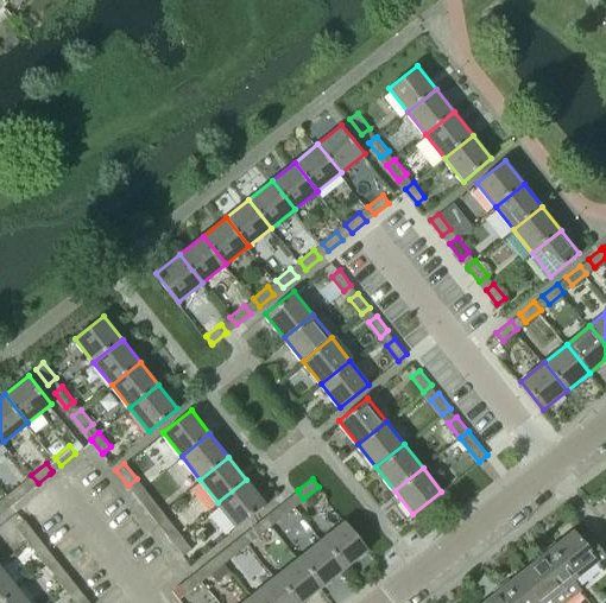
[(246,480),(218,502),(237,526),(265,503),(246,480)]
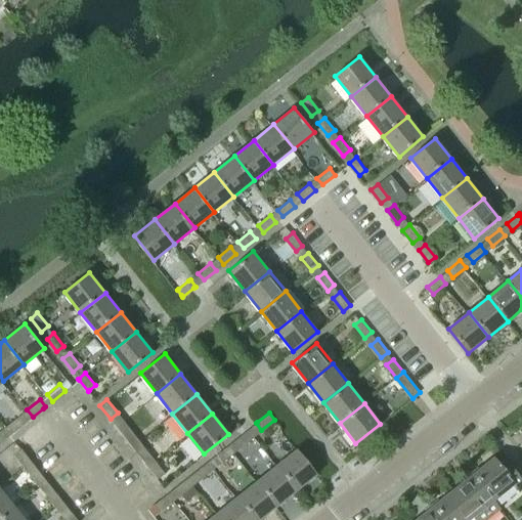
[(19,416),(7,426),(12,433),(26,423),(19,416)]
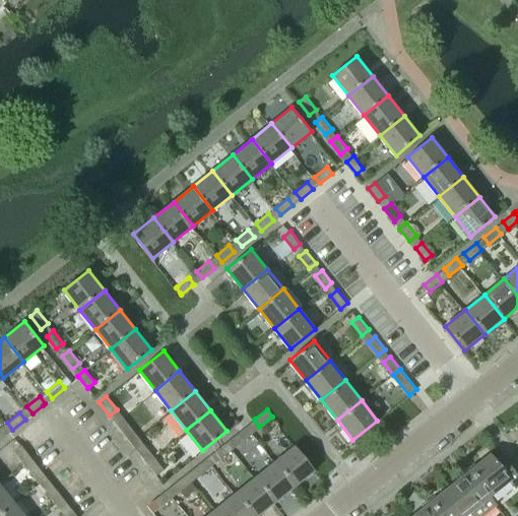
[(122,416),(115,423),(125,435),(132,430),(122,416)]
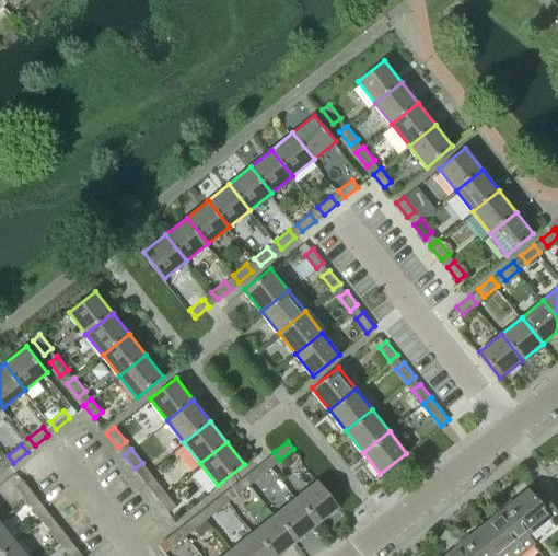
[(265,460),(252,470),(258,476),(271,466),(266,459),(265,460)]
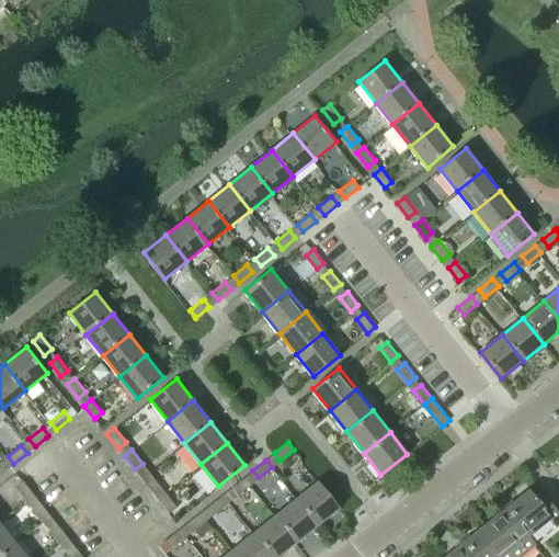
[(149,472),(141,477),(152,491),(159,485),(149,472)]
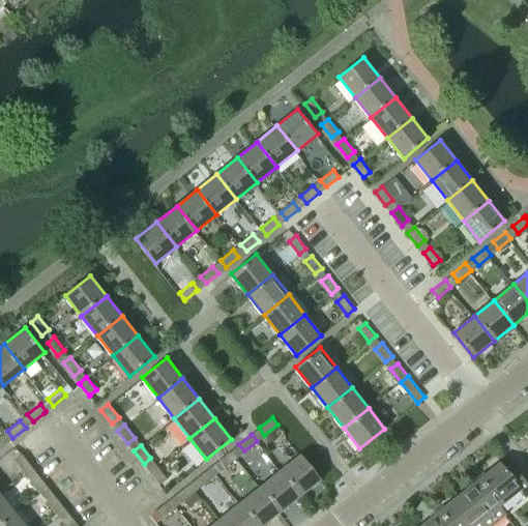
[(231,449),(218,460),(225,467),(237,457),(231,449)]
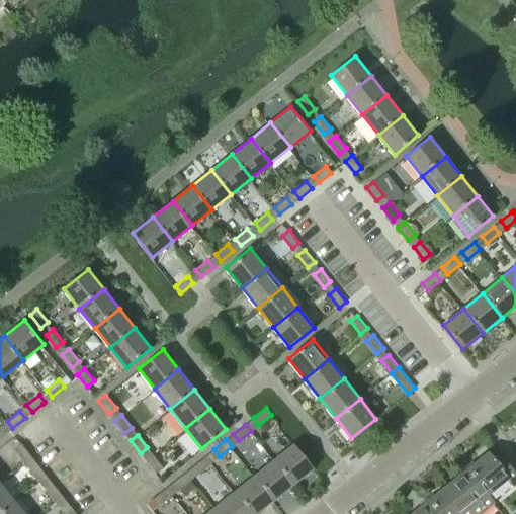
[(22,442),(15,448),(25,460),(32,455),(22,442)]
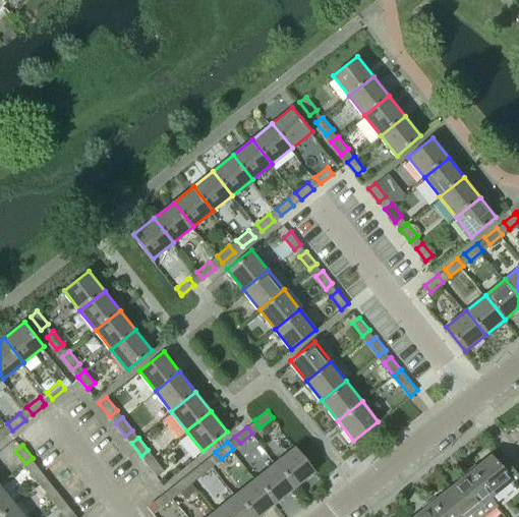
[(296,447),(276,462),(295,486),(315,470),(296,447)]
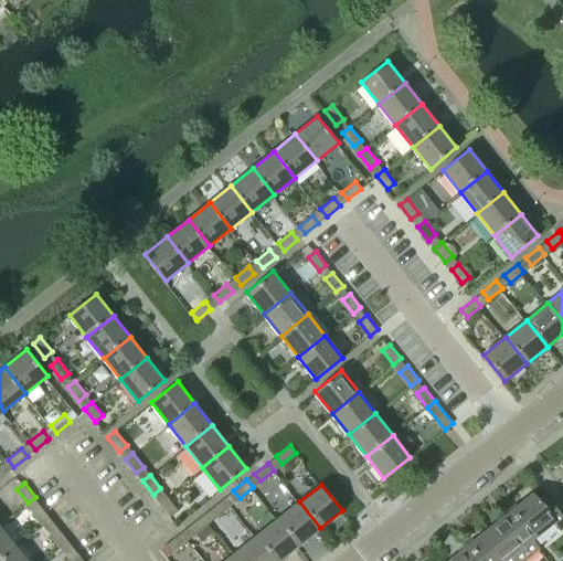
[(517,501),(509,507),(511,509),(533,538),(554,521),(561,528),(562,527),(562,515),(545,494),(539,499),(533,491),(518,504),(517,501)]
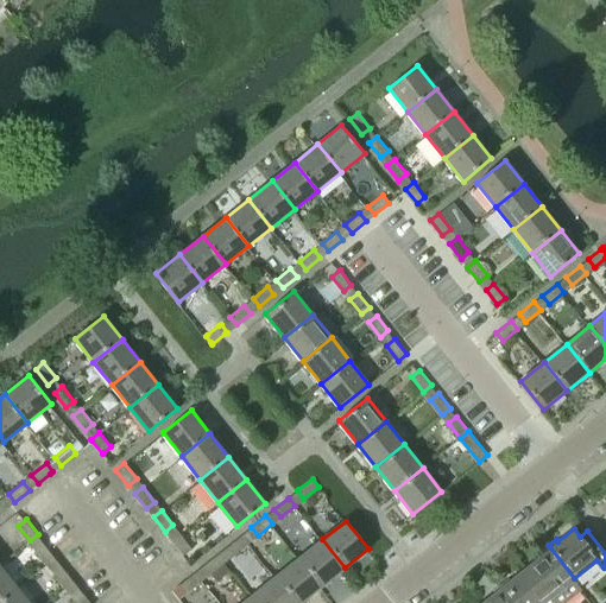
[(171,540),(183,554),(191,547),(180,533),(171,540)]
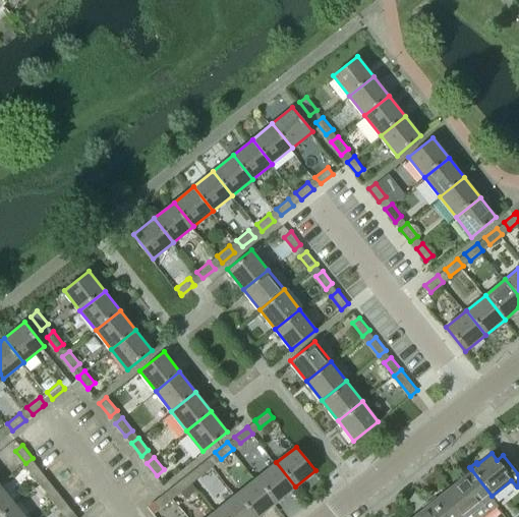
[(208,458),(195,468),(200,474),(214,465),(208,458)]
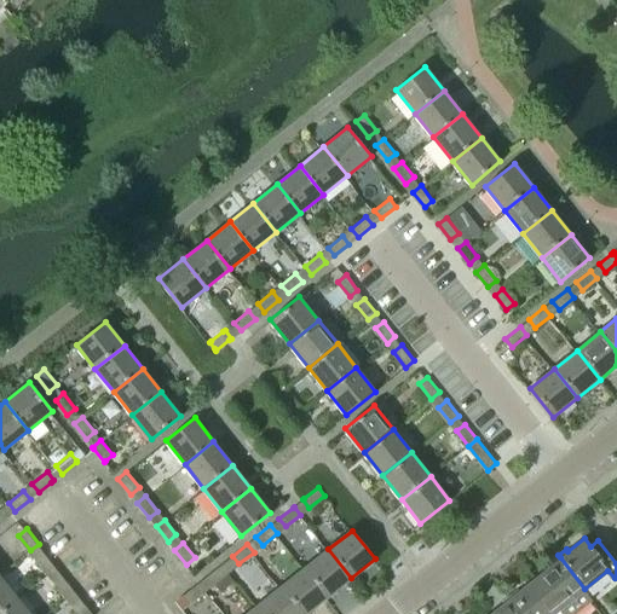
[(328,549),(305,568),(328,597),(351,578),(328,549)]
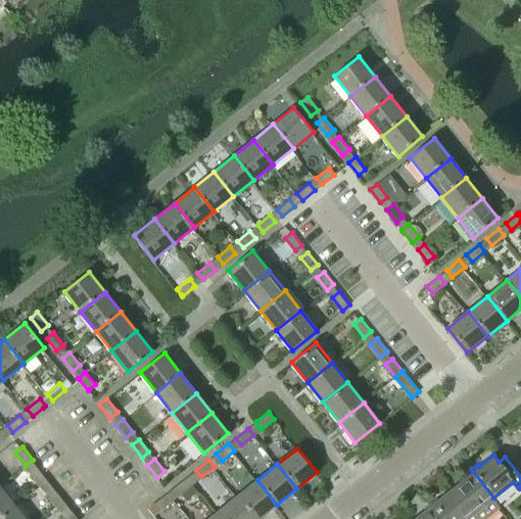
[(38,467),(31,472),(41,485),(48,479),(38,467)]
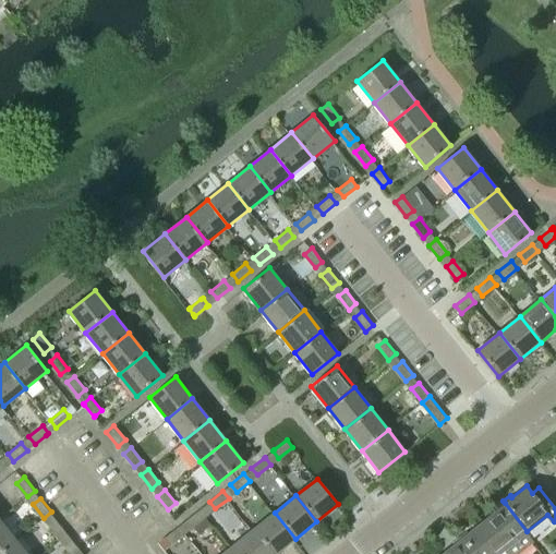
[(498,508),(484,520),(506,549),(510,553),(514,553),(533,539),(527,531),(505,503),(503,501),(496,506),(498,508)]
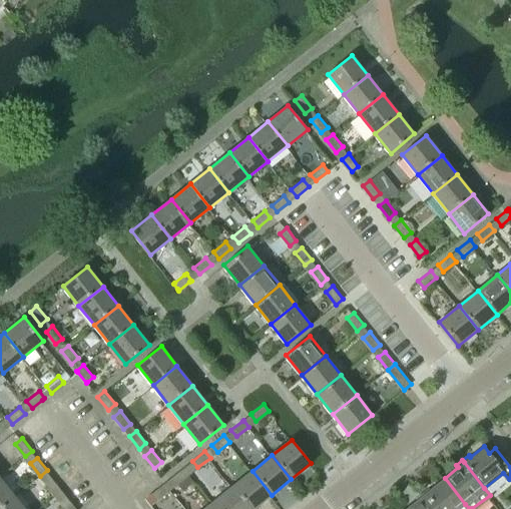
[(185,466),(172,476),(178,483),(190,473),(185,466)]
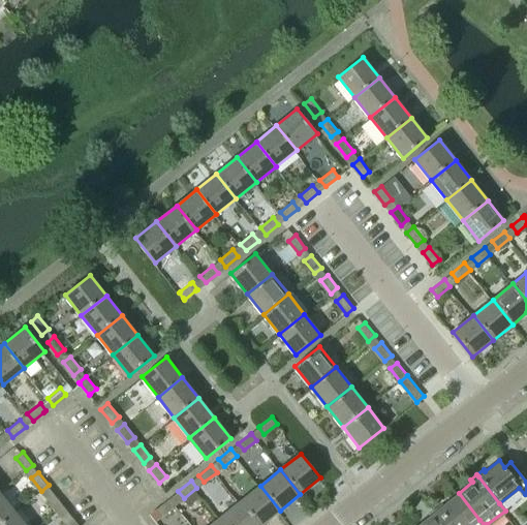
[(260,486),(240,501),(258,524),(260,524),(280,511),(260,486)]
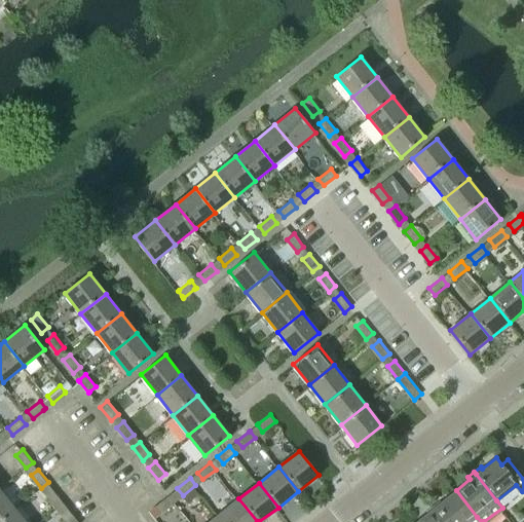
[(0,520),(15,509),(0,489),(0,520)]
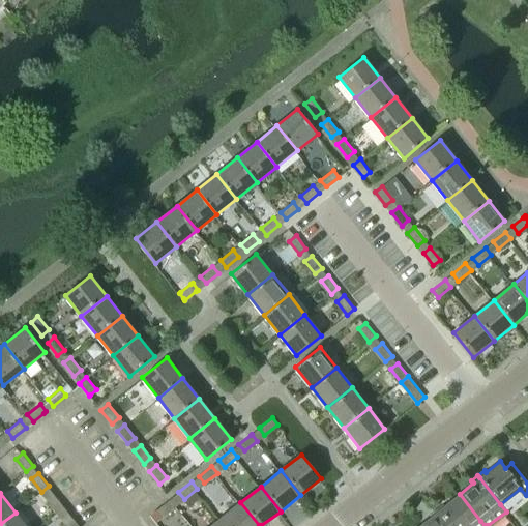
[(55,493),(48,499),(57,512),(64,506),(55,493)]
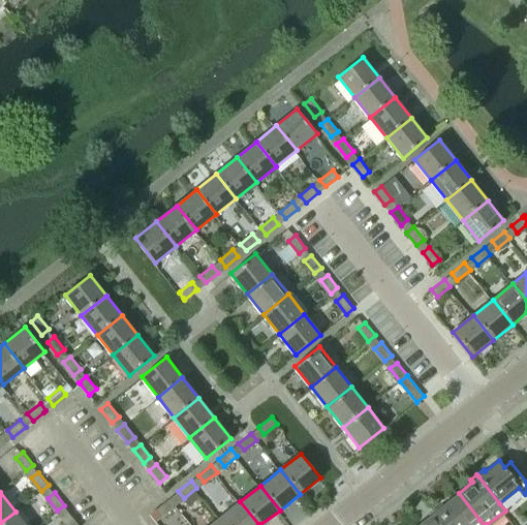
[(459,493),(438,510),(451,524),(472,524),(479,520),(459,493)]
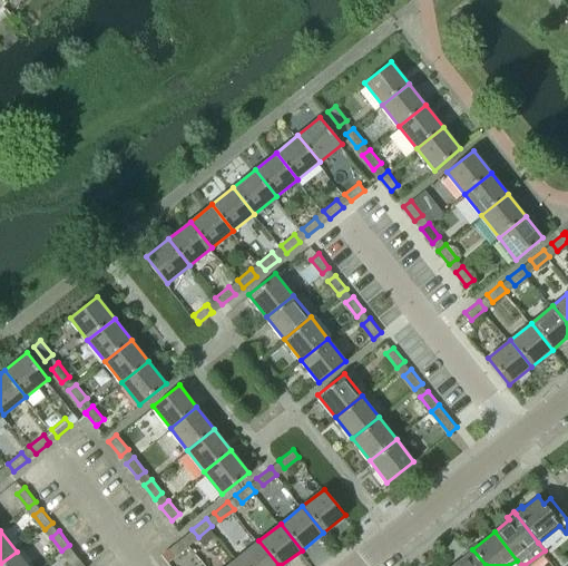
[(184,536),(170,547),(176,555),(189,544),(184,536)]
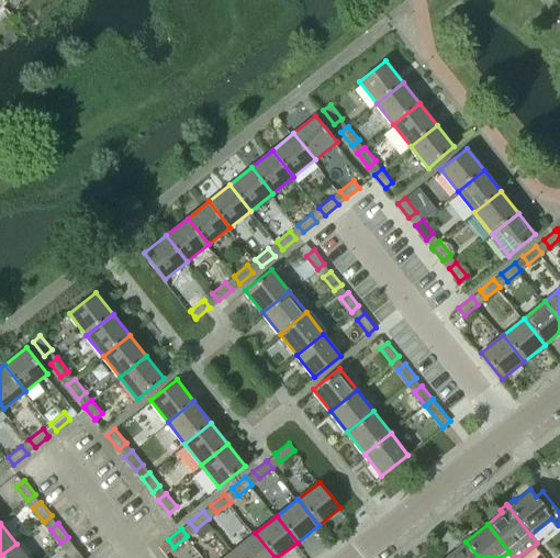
[(275,557),(255,533),(234,550),(239,557),(275,557)]
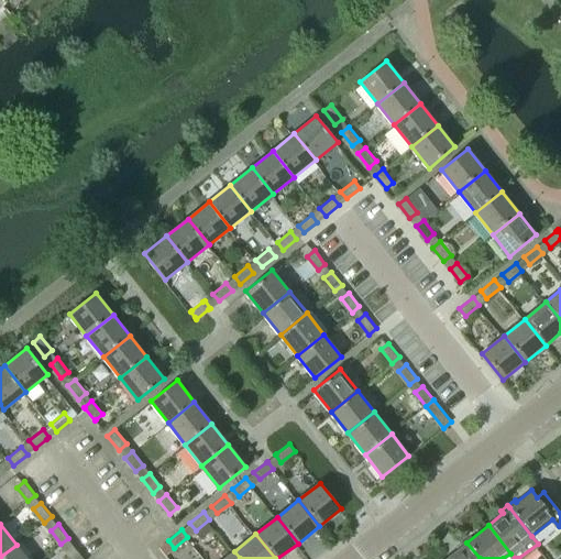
[(460,548),(444,558),(480,558),(466,543),(464,539),(458,545),(460,548)]
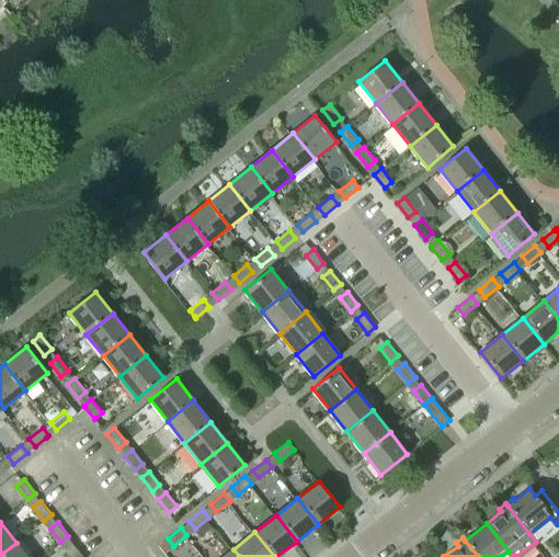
[(0,555),(0,556),(26,556),(16,543),(0,555)]
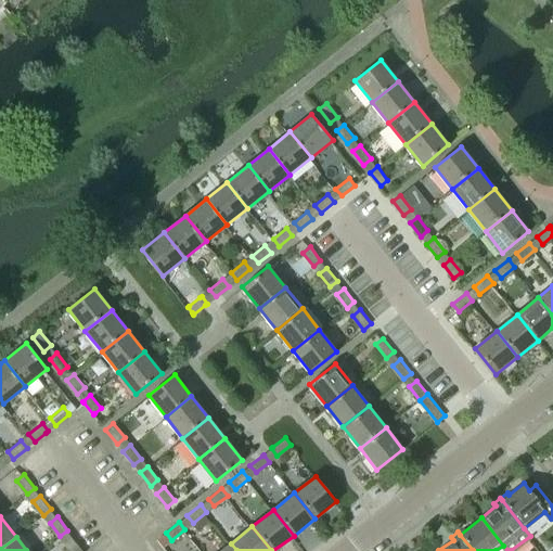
[(84,550),(74,538),(66,543),(72,550),(84,550)]
